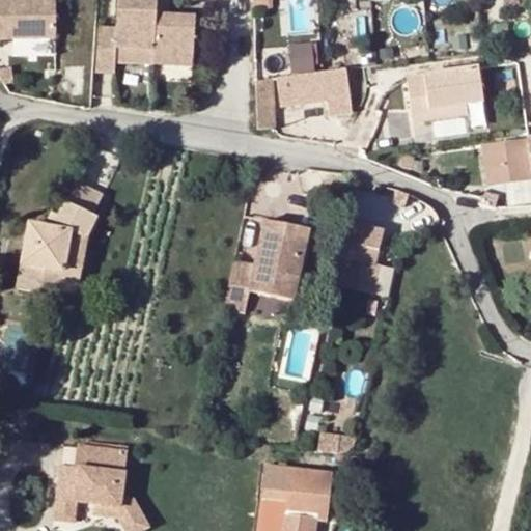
[(54,0),(0,0),(0,40),(55,40),(54,0)]
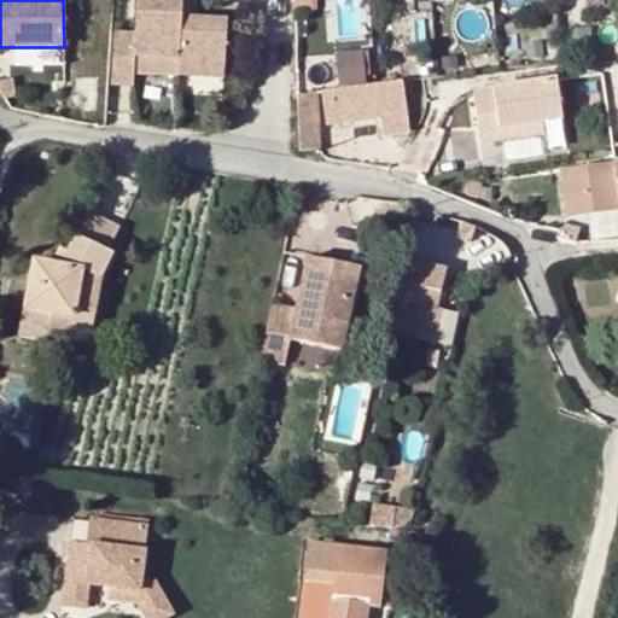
[(138,0),(136,33),(115,31),(111,86),(133,88),(133,74),(135,50),(179,52),(176,77),(225,80),(227,21),(196,19),(197,0),(138,0)]
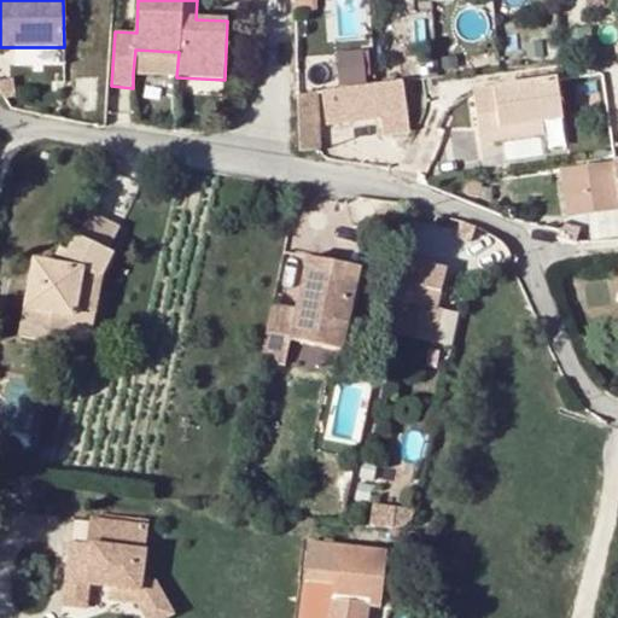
[(135,50),(133,74),(176,77),(179,52),(135,50)]
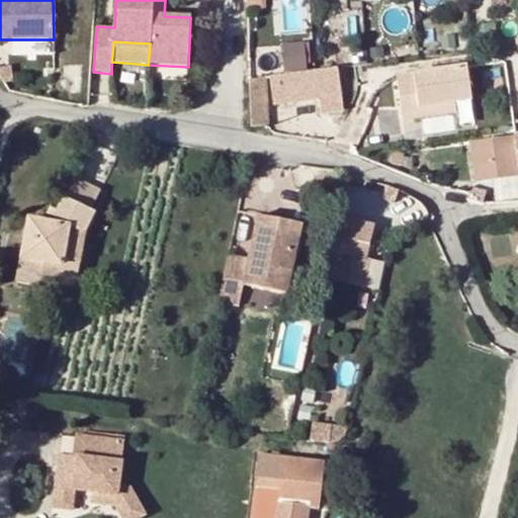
[(284,41),(284,69),(310,69),(310,41),(284,41)]
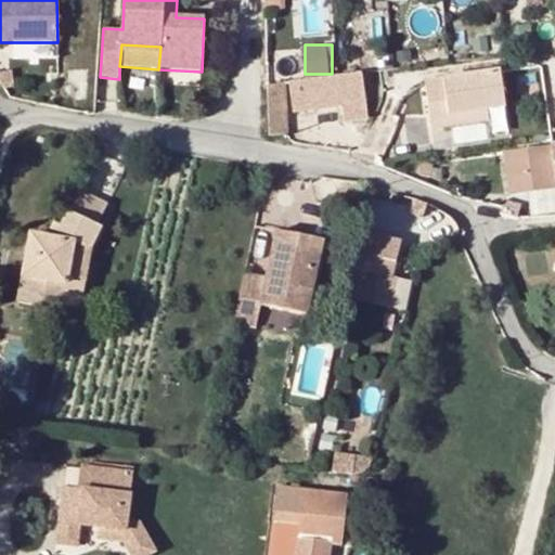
[(364,72),(339,75),(347,120),(372,118),(364,72)]
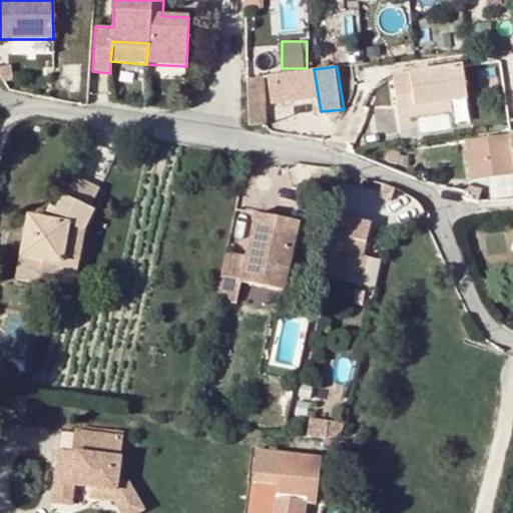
[(463,66),(396,74),(397,97),(416,95),(418,104),(453,100),(467,98),(463,66)]
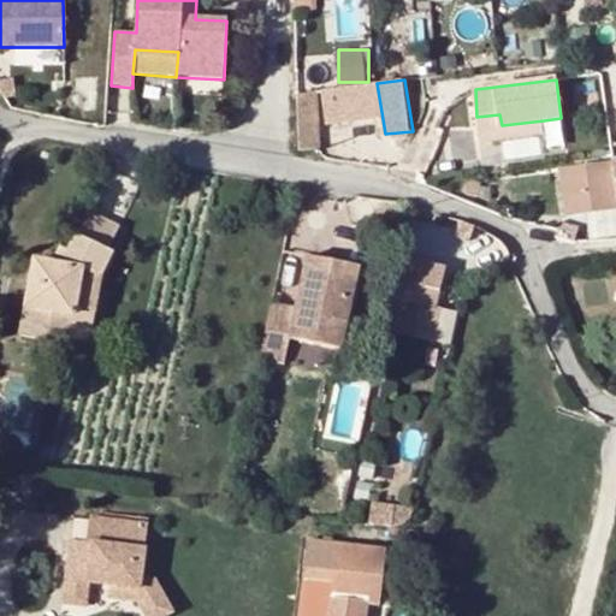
[(308,92),(288,94),(288,149),(311,148),(308,92)]
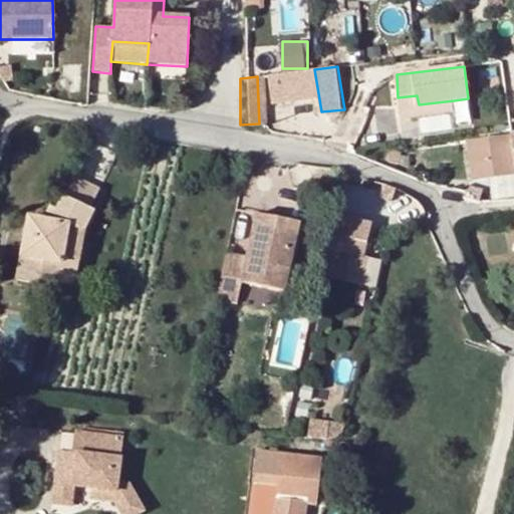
[(417,95),(398,97),(401,119),(455,112),(454,100),(419,104),(417,95)]
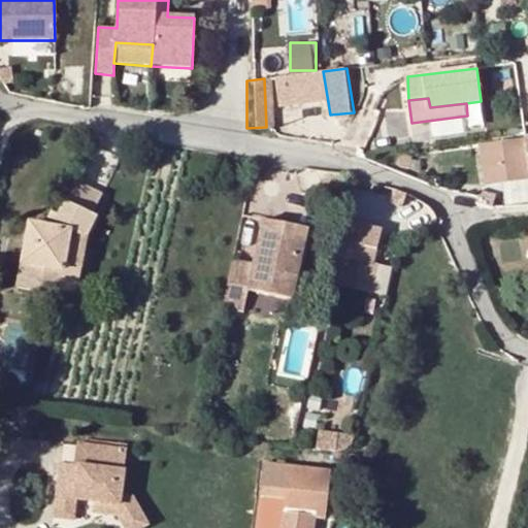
[(527,138),(525,139),(481,145),(486,186),(490,185),(527,180),(527,179),(527,138)]
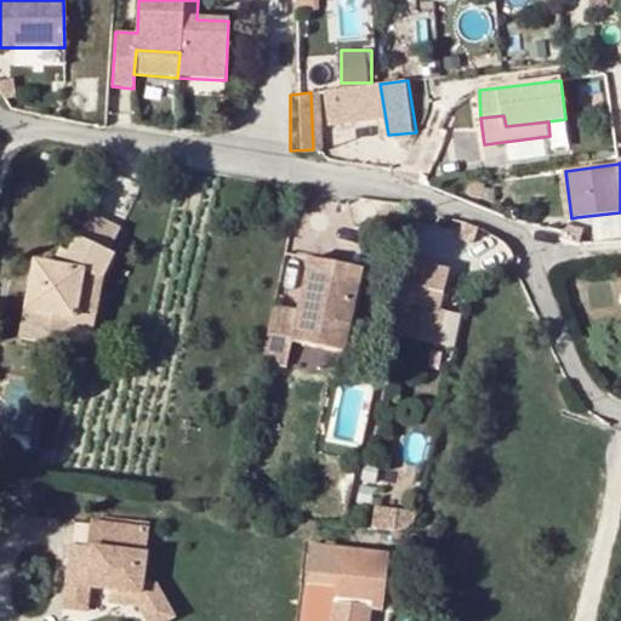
[(75,309),(93,314),(100,281),(114,255),(108,251),(120,228),(91,212),(69,254),(63,267),(53,265),(34,262),(28,294),(21,337),(57,345),(69,346),(69,341),(75,309)]
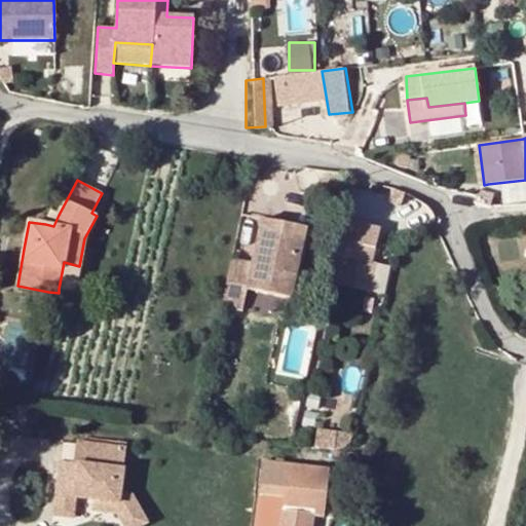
[(525,180),(488,184),(488,190),(525,185),(525,180)]
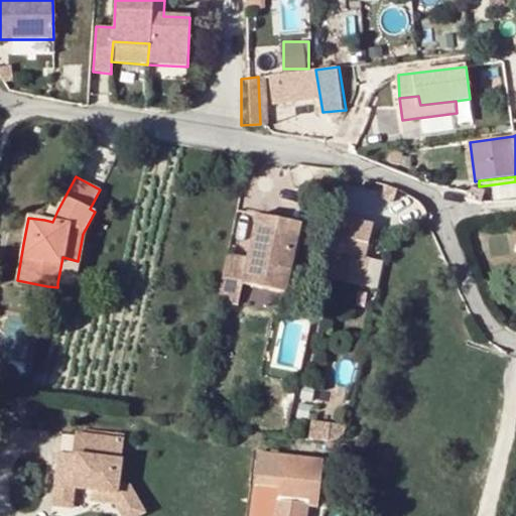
[(52,222),(57,211),(52,208),(50,208),(44,220),(52,222)]
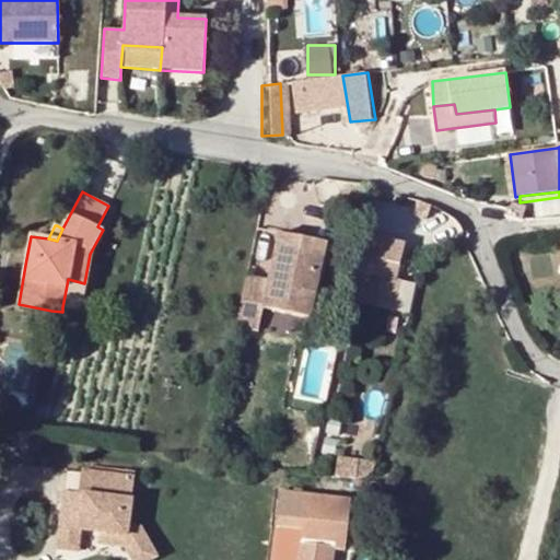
[(265,282),(243,278),(232,326),(255,331),(258,310),(305,319),(322,245),(276,234),(265,282)]
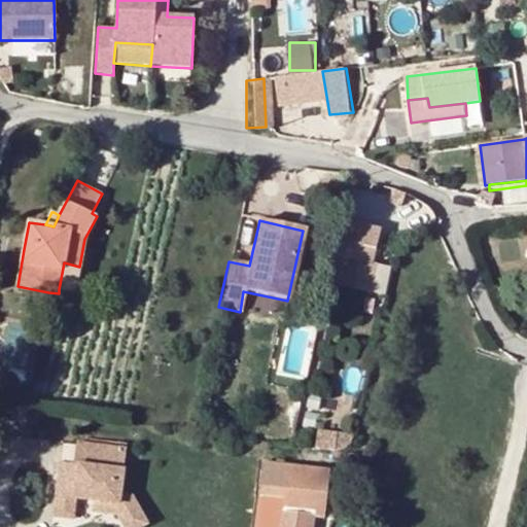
[(357,290),(372,294),(378,265),(375,264),(376,250),(367,248),(355,245),(358,226),(359,224),(341,220),(334,255),(344,257),(338,291),(356,295),(357,290)]
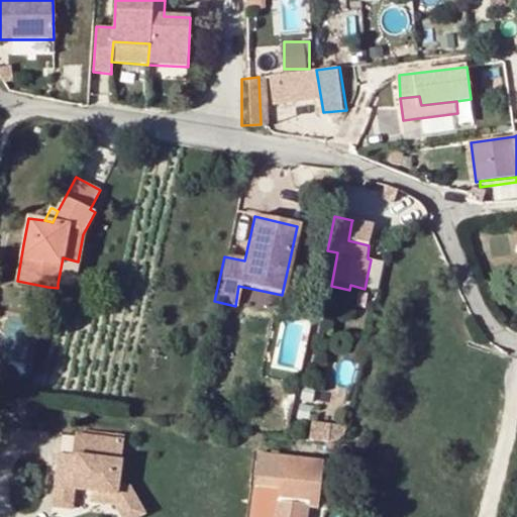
[(365,225),(351,222),(348,240),(360,243),(365,225)]
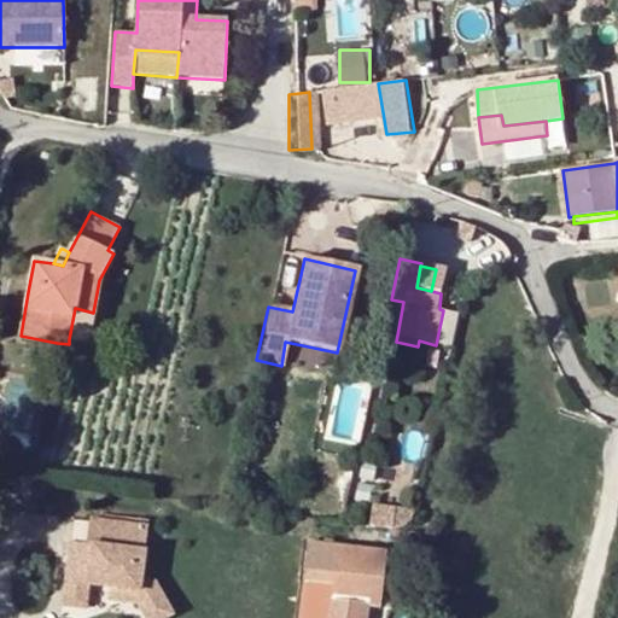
[(75,308),(69,339),(87,342),(93,313),(75,308)]
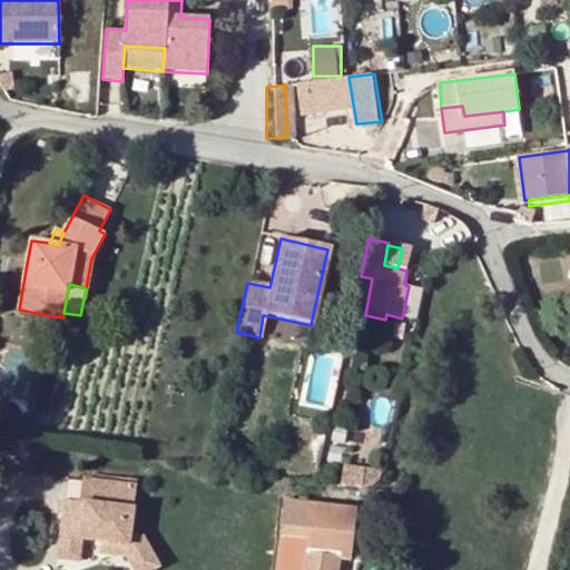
[(423,290),(409,286),(402,318),(416,321),(423,290)]
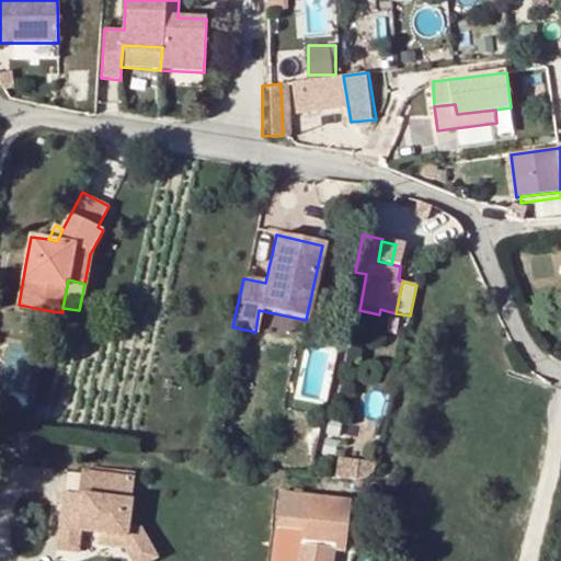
[(306,320),(259,310),(255,332),(301,341),(306,320)]
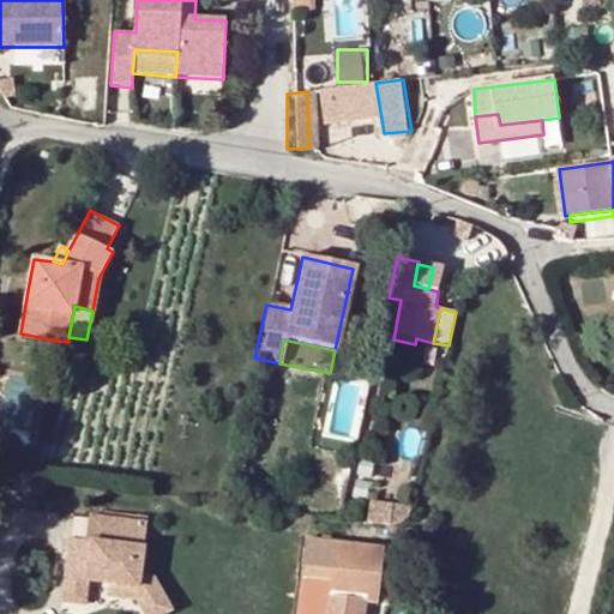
[(136,519),(90,513),(88,539),(70,536),(65,583),(89,585),(90,582),(110,584),(110,597),(131,599),(134,600),(138,601),(149,613),(167,613),(178,608),(161,585),(157,581),(154,578),(150,577),(143,576),(148,516),(137,513),(136,519)]
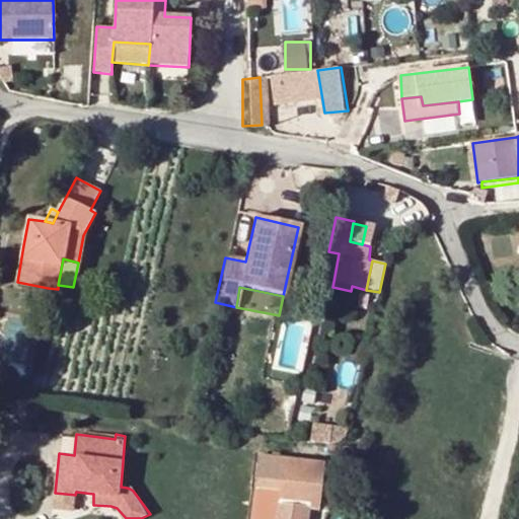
[(324,464),(261,457),(257,489),(280,491),(276,518),(299,518),(301,505),(309,506),(318,508),(324,464)]
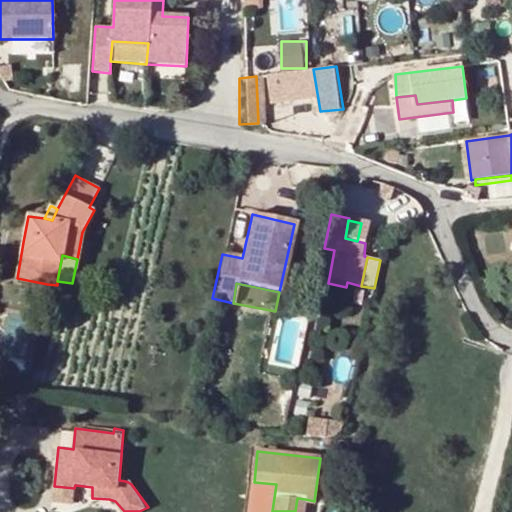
[(248,511),(272,511),(276,484),(254,482),(248,511)]
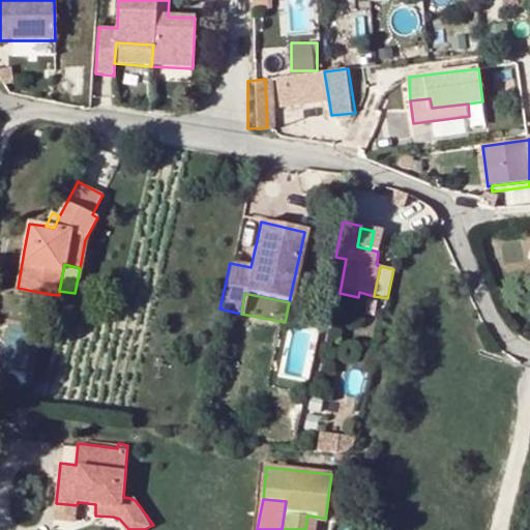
[(76,522),(77,505),(56,503),(54,520),(76,522)]
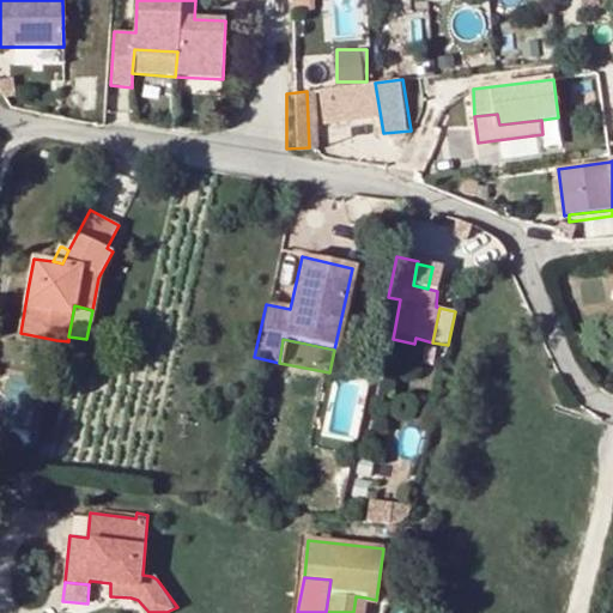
[(363,612),(365,598),(356,596),(353,612),(363,612)]
